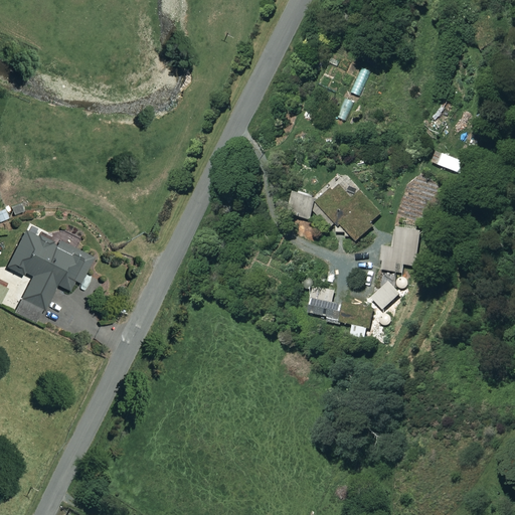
[(360,97),(369,70),(358,66),(349,93),(360,97)]
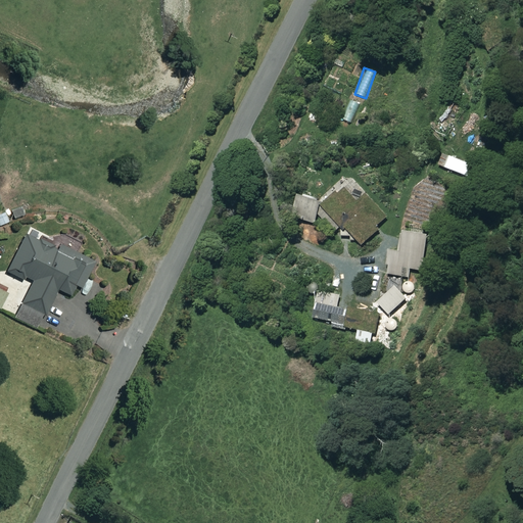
[(360,104),(349,99),(340,119),(349,123),(360,104)]
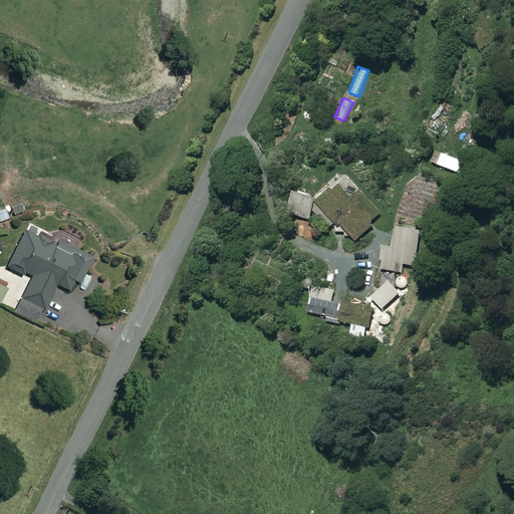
[(446,167),(450,156),(438,151),(434,162),(446,167)]
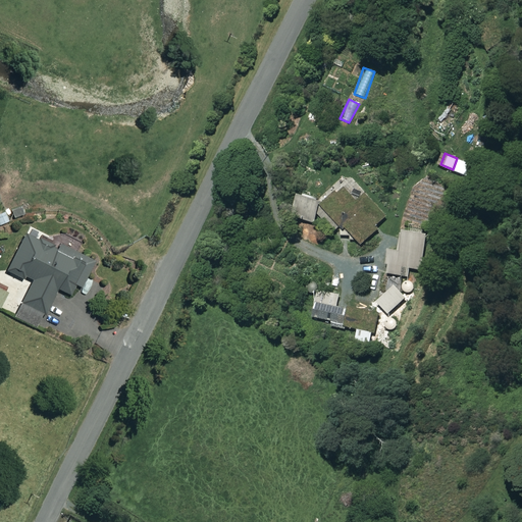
[(359,239),(363,244),(379,227),(377,224),(385,217),(349,179),(327,201),(330,203),(319,213),(335,230),(342,225),(342,235),(351,235),(352,240),(359,239)]
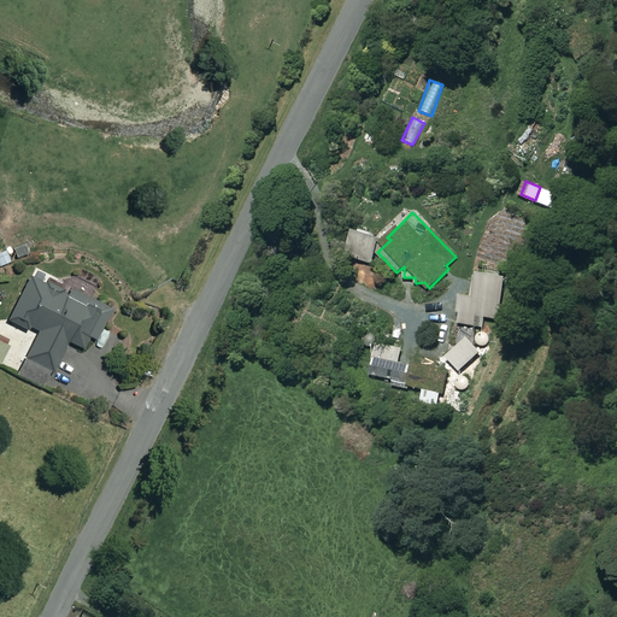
[(507,276),(476,270),(471,297),(462,294),(457,322),(483,327),(486,316),(500,318),(507,276)]
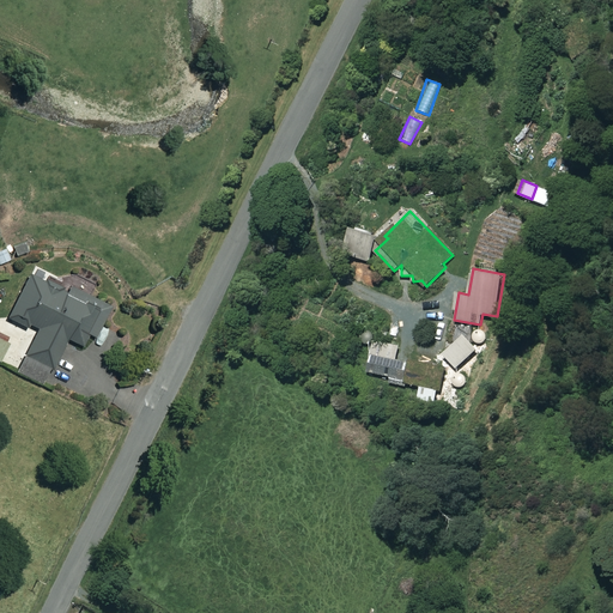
[(66,289),(29,272),(8,317),(37,331),(18,371),(43,383),(50,366),(53,368),(67,338),(83,345),(89,333),(96,335),(110,304),(67,285),(66,289)]
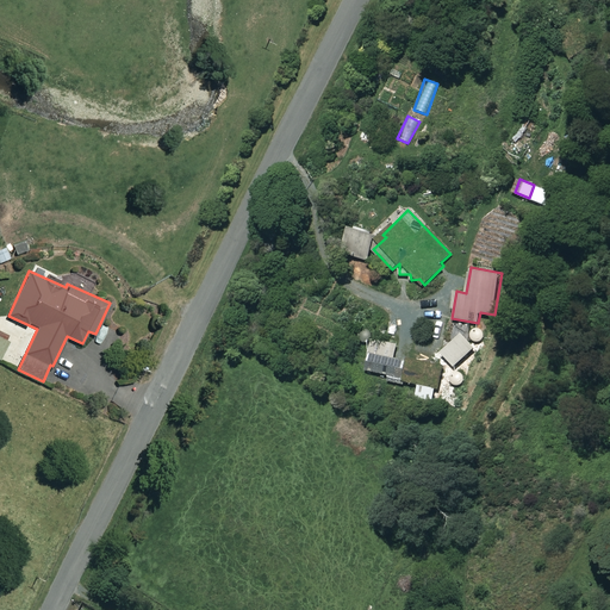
[(475,347),(462,332),(442,352),(456,366),(475,347)]
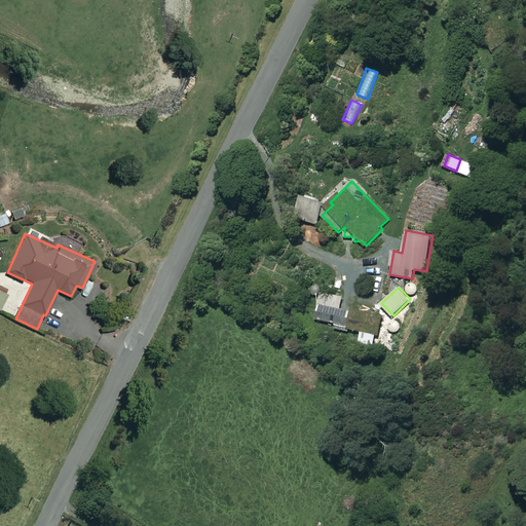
[(345,297),(322,291),(314,317),(336,324),(335,326),(377,336),(382,315),(359,309),(362,296),(346,292),(345,297)]
